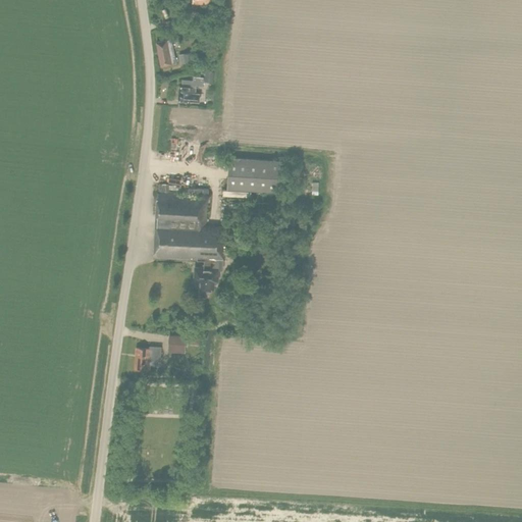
[(156,42),(159,54),(161,65),(175,62),(171,39),(156,42)]
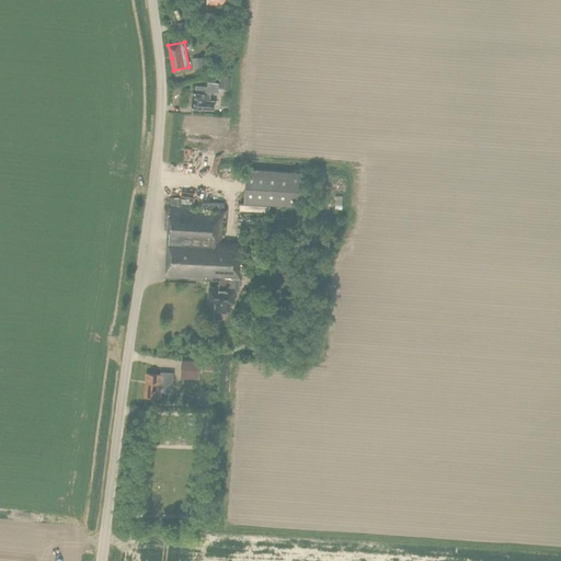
[(194,69),(198,68),(206,66),(204,55),(192,58),(194,69)]
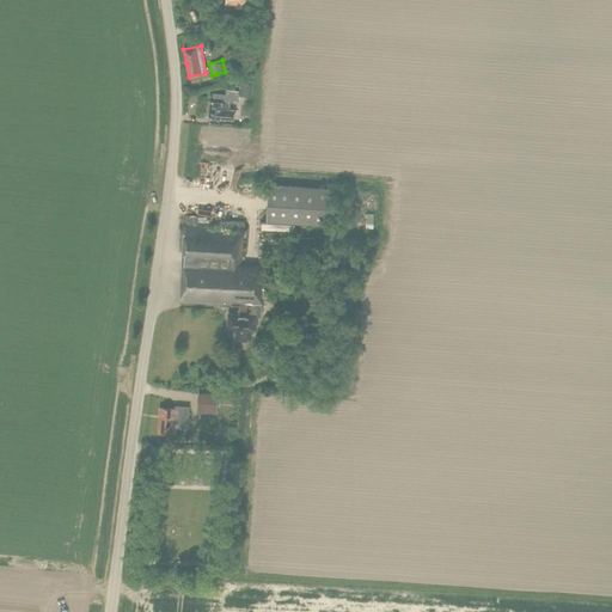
[(239,95),(250,96),(251,84),(240,83),(239,95)]
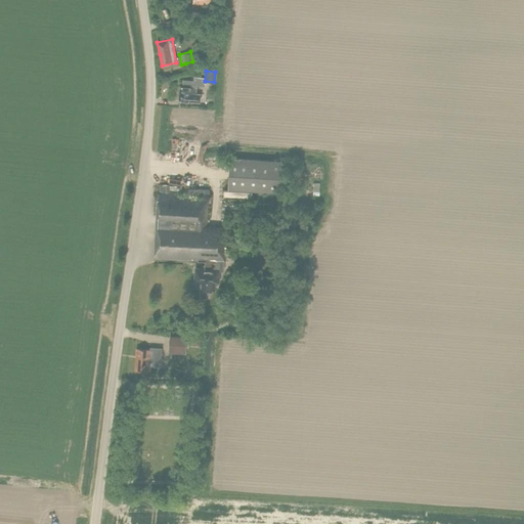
[(182,80),(182,86),(180,86),(179,100),(200,101),(201,93),(195,93),(197,86),(203,86),(204,79),(193,78),(193,81),(182,80)]
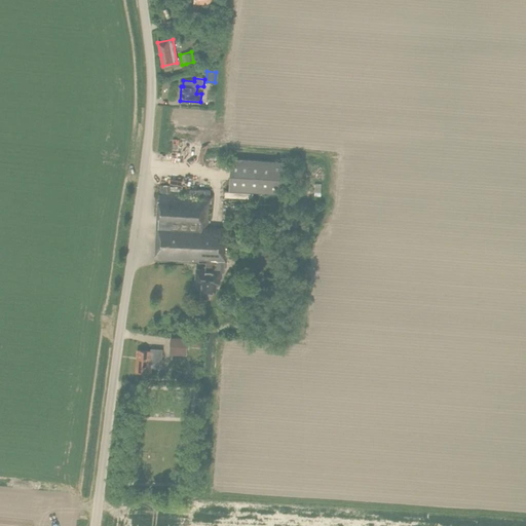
[(284,161),(231,157),(228,190),(280,194),(284,161)]
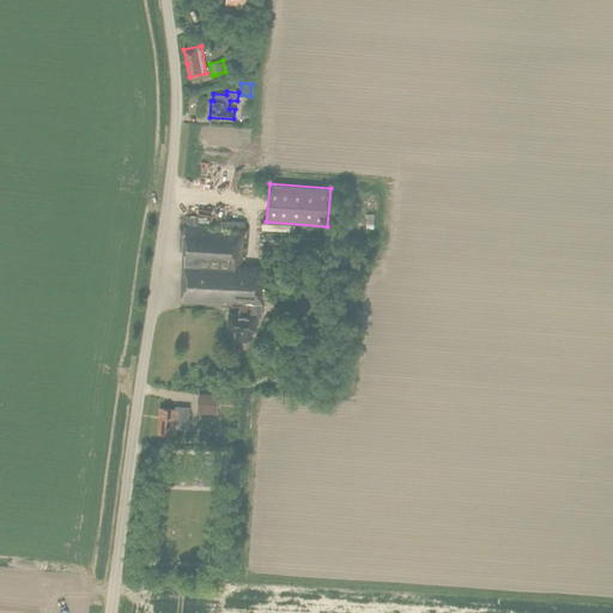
[(262,304),(262,299),(275,299),(275,291),(262,290),(265,266),(242,263),(244,231),(207,229),(207,226),(204,226),(204,229),(196,228),(196,226),(194,226),(194,228),(184,228),(181,302),(240,305),(240,315),(229,314),(229,327),(234,327),(234,339),(250,339),(250,329),(255,329),(256,316),(253,315),(254,304),(262,304)]
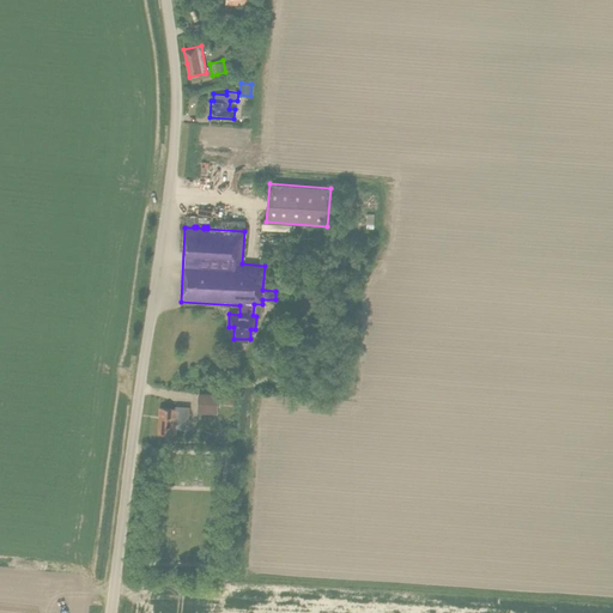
[(198,393),(196,413),(218,414),(219,394),(198,393)]
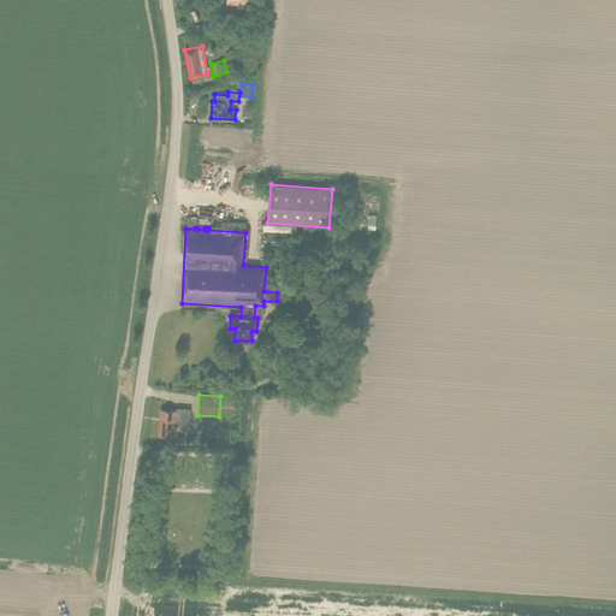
[(224,397),(223,406),(237,407),(237,398),(224,397)]
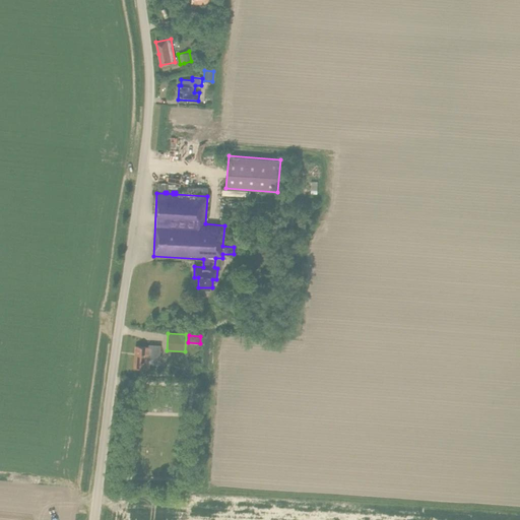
[(148,346),(136,346),(134,366),(148,367),(148,363),(159,364),(160,344),(148,344),(148,346)]
